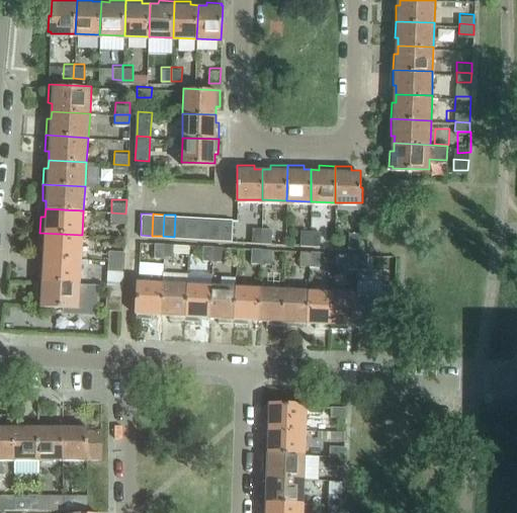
[(186,237),(187,216),(175,215),(174,237),(186,237)]
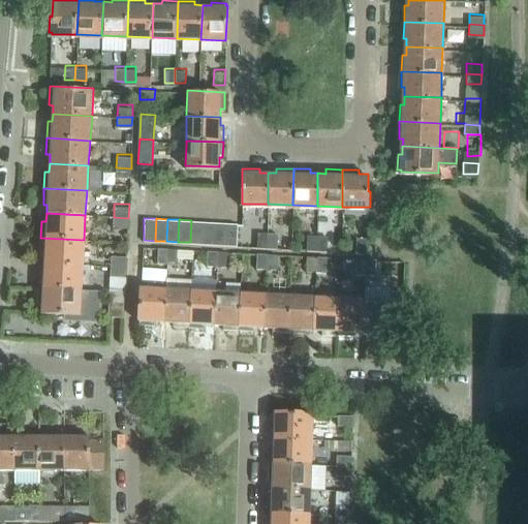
[(202,243),(203,220),(191,220),(190,242),(202,243)]
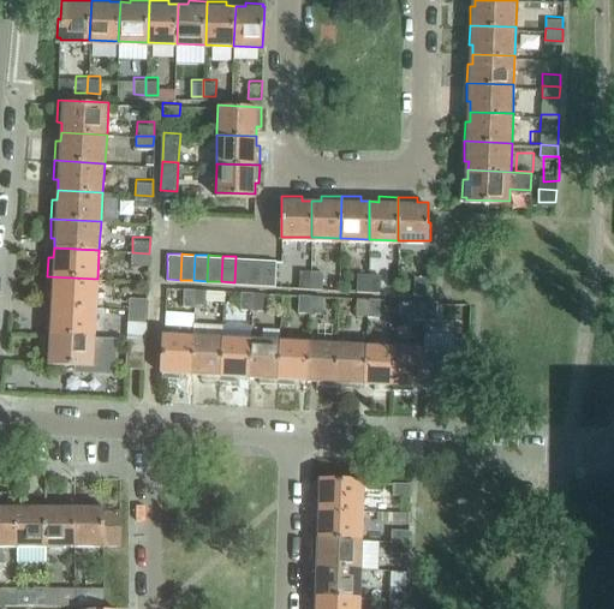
[(248,282),(249,257),(236,256),(234,282),(248,282)]
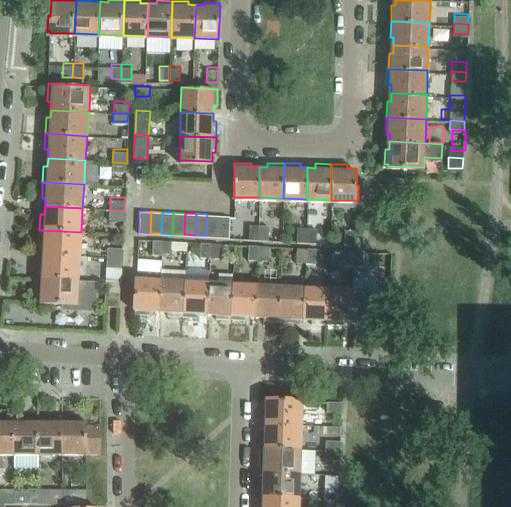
[(218,236),(218,214),(207,214),(206,235),(218,236)]
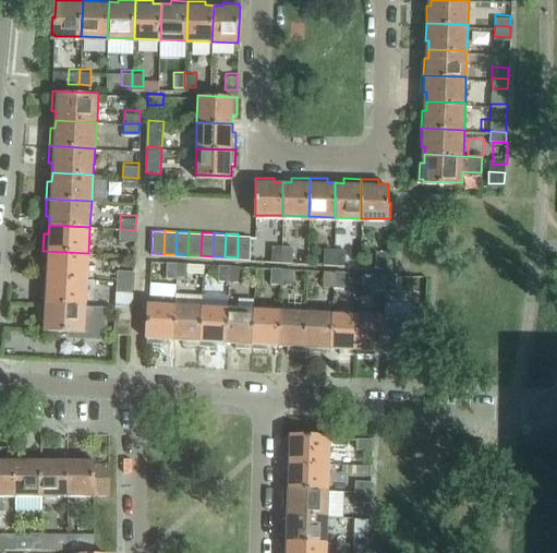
[(251,233),(238,233),(238,257),(250,257),(251,233)]
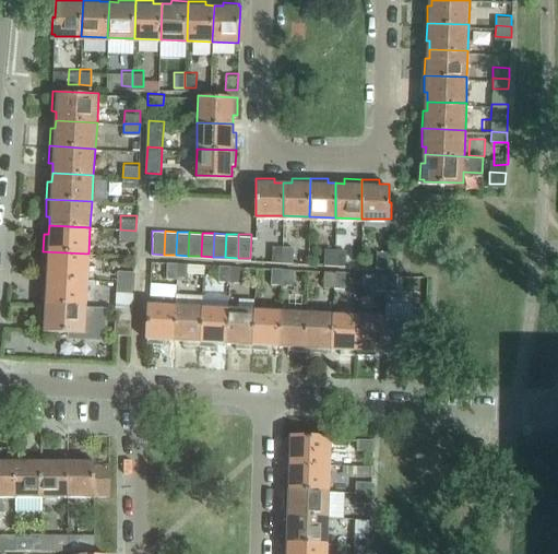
[(282,259),(282,244),(272,243),(271,258),(282,259)]
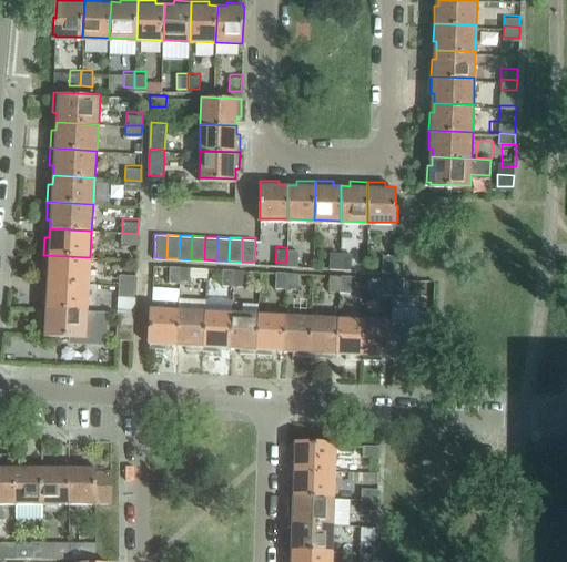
[(299,247),(286,247),(286,263),(297,263),(299,247)]
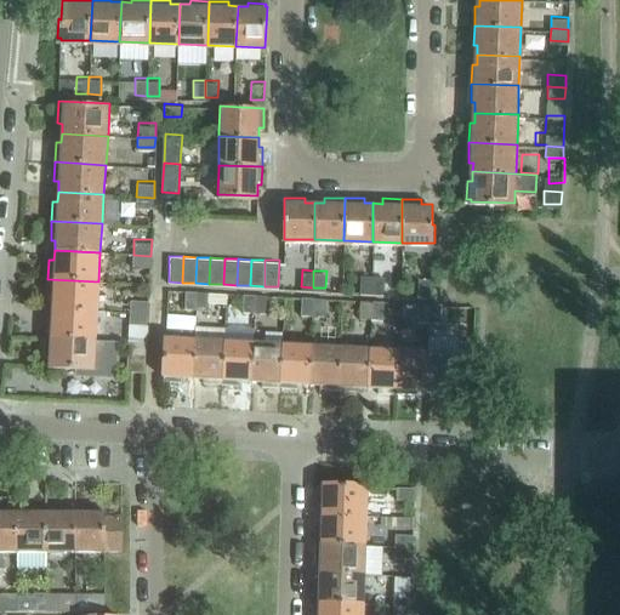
[(373,291),(373,273),(359,273),(359,291),(373,291)]
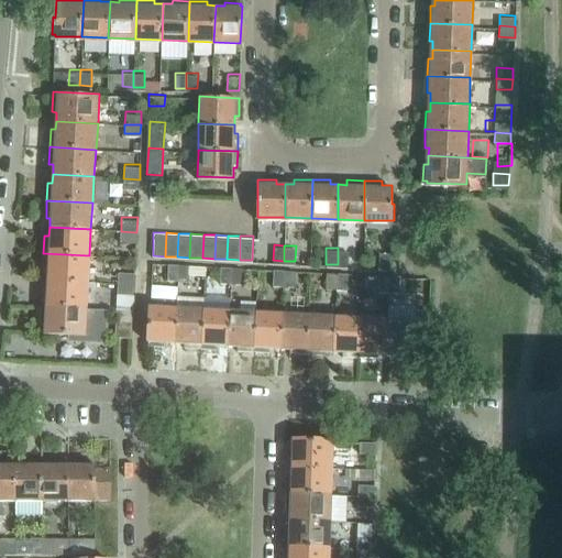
[(348,249),(338,248),(338,264),(348,265),(348,249)]
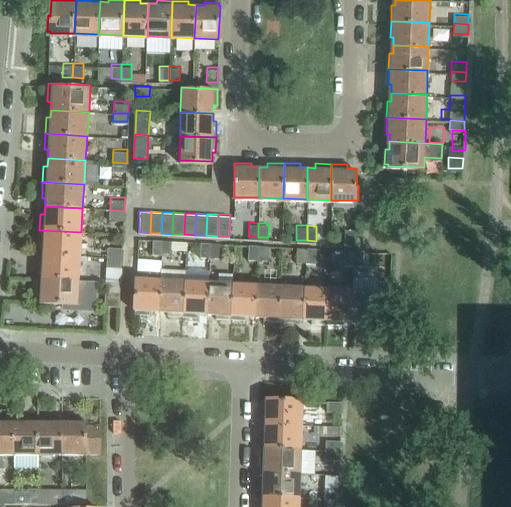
[(354,242),(354,227),(345,227),(344,242),(354,242)]
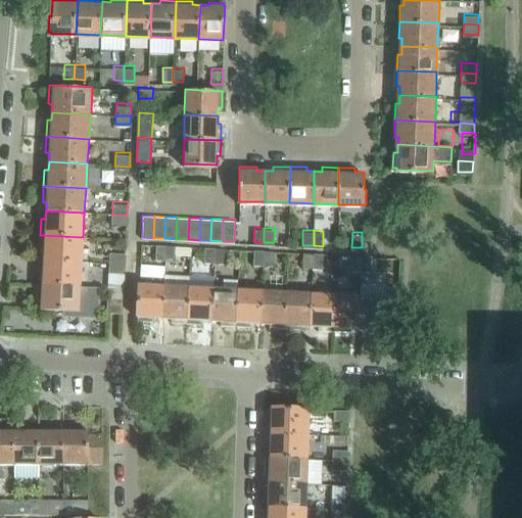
[(81,262),(83,237),(40,235),(39,250),(44,251),(43,260),(81,262)]
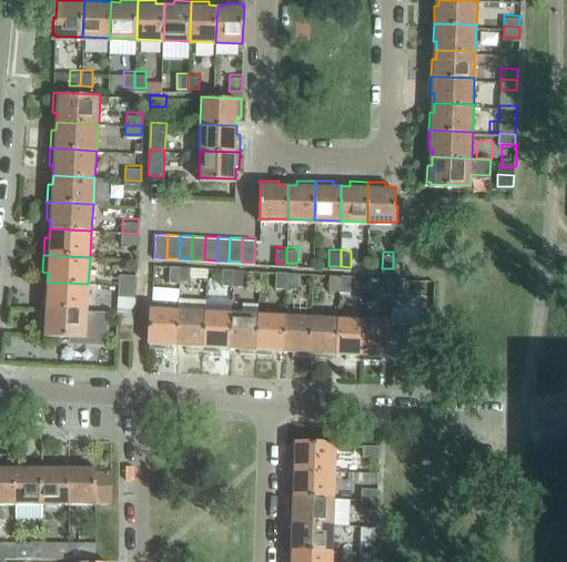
[(179,282),(180,266),(169,265),(169,282),(179,282)]
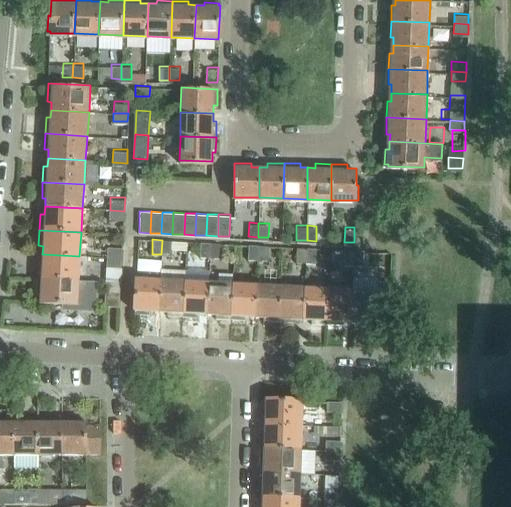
[(171,254),(172,240),(162,240),(161,254),(171,254)]
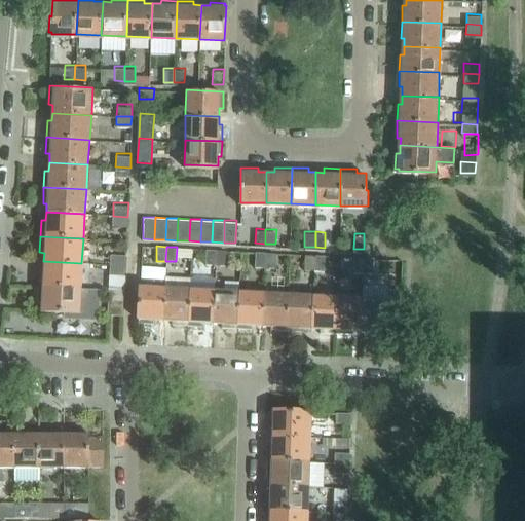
[(216,263),(217,249),(205,248),(204,263),(216,263)]
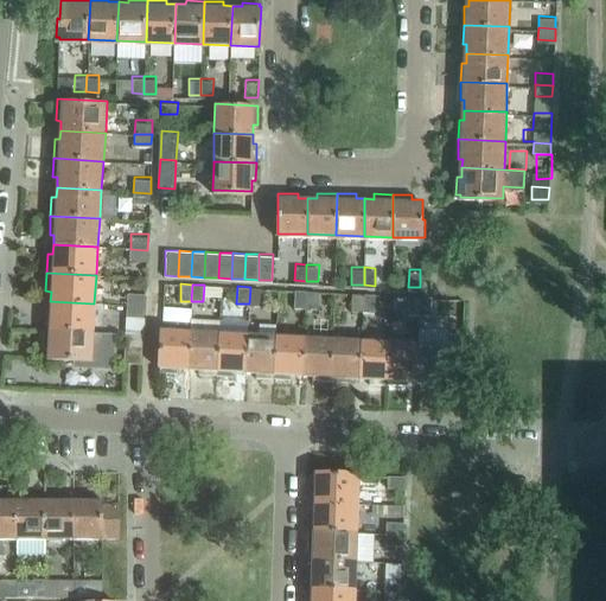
[(261,305),(262,287),(250,287),(249,304),(261,305)]
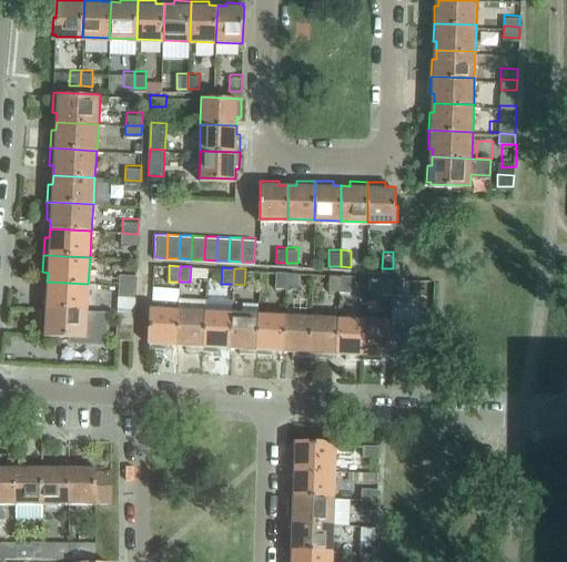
[(286,287),(287,271),(275,271),(274,286),(286,287)]
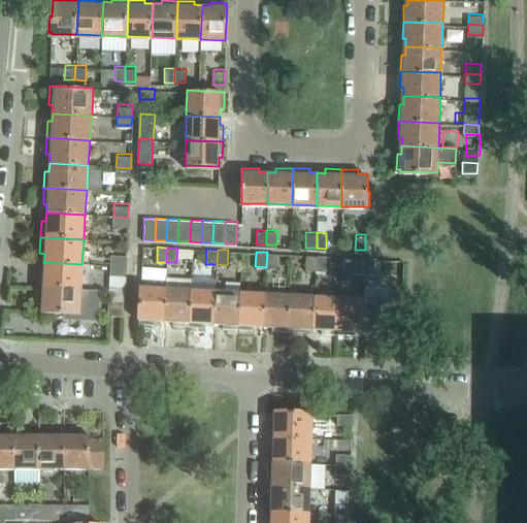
[(275,267),(276,253),(267,252),(266,267),(275,267)]
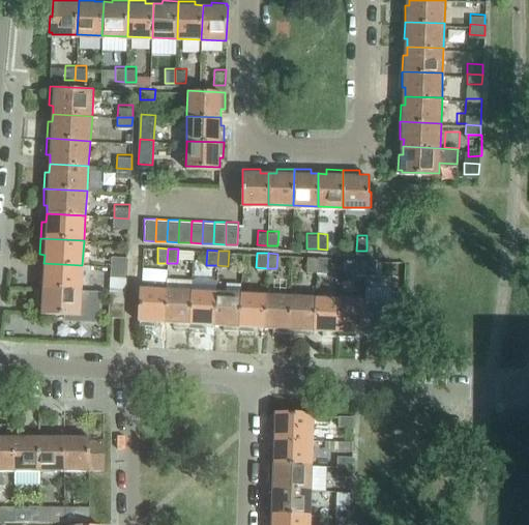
[(126,268),(126,255),(112,254),(111,267),(126,268)]
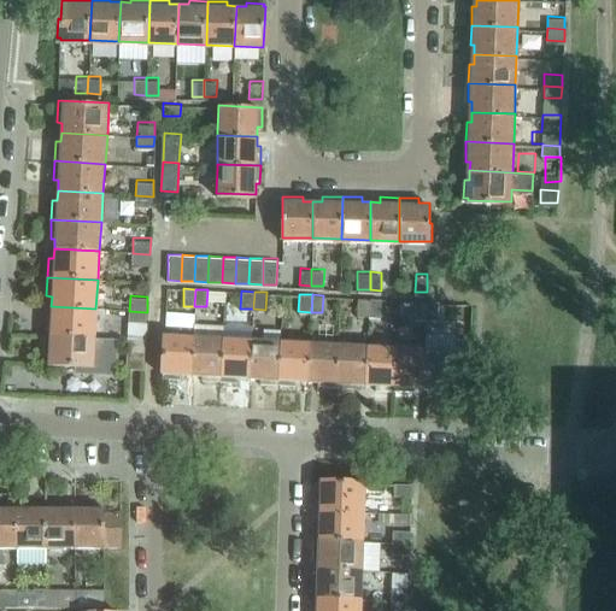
[(369,315),(370,298),(357,297),(356,315),(369,315)]
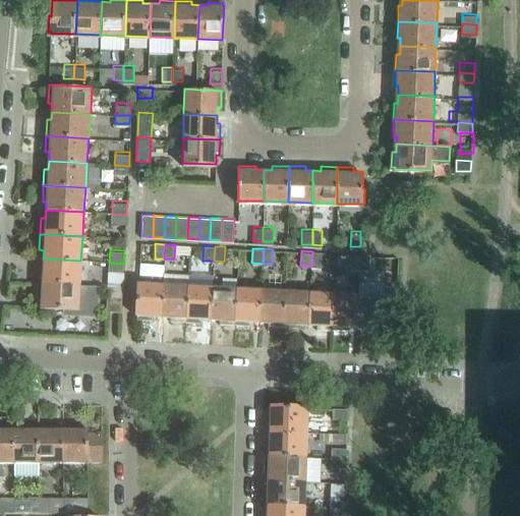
[(321,267),(322,251),(312,251),(311,266),(321,267)]
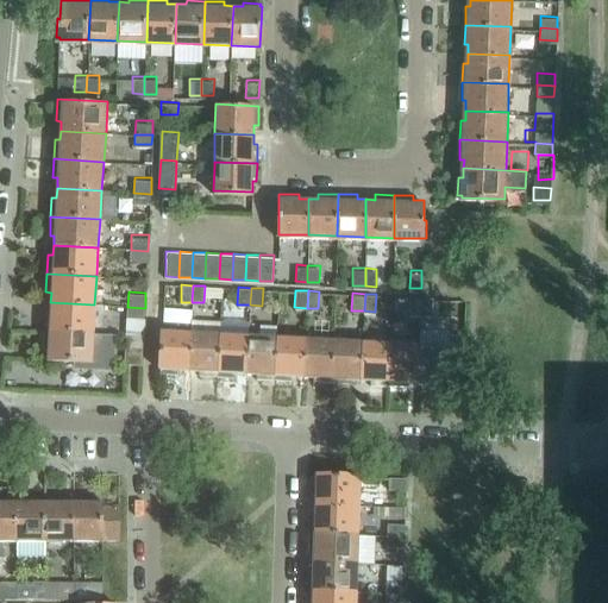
[(421,314),(422,296),(409,296),(408,313),(421,314)]
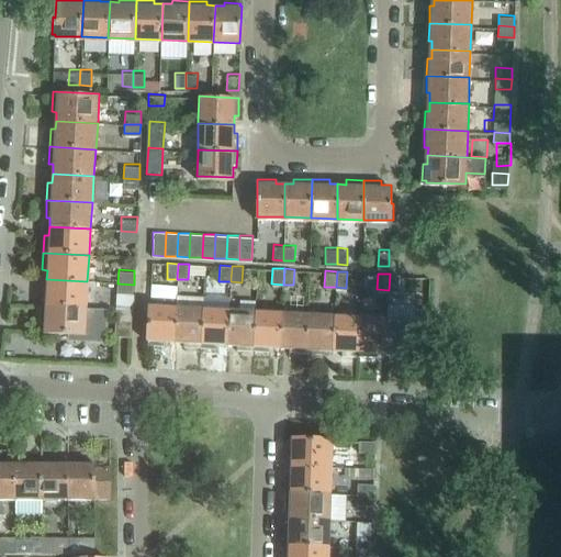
[(400,290),(400,275),(390,274),(389,290),(400,290)]
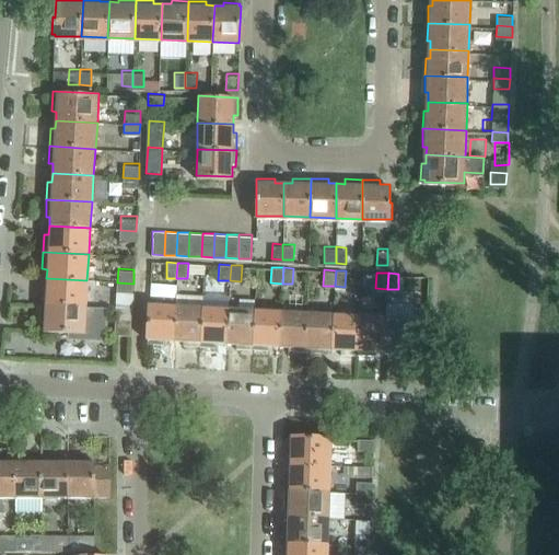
[(85,305),(86,280),(46,278),(46,287),(41,287),(39,303),(85,305)]
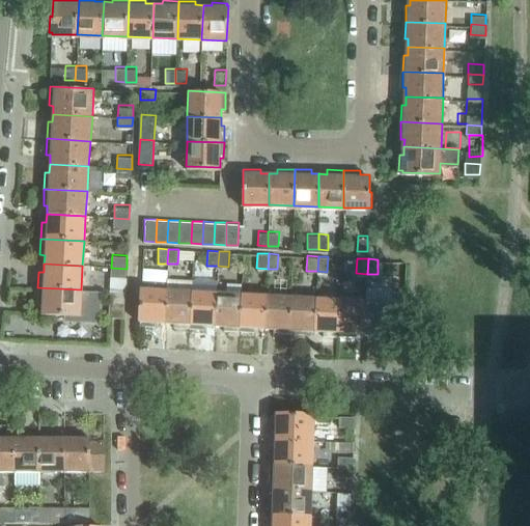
[(164,321),(166,287),(140,285),(138,323),(156,324),(156,321),(164,321)]
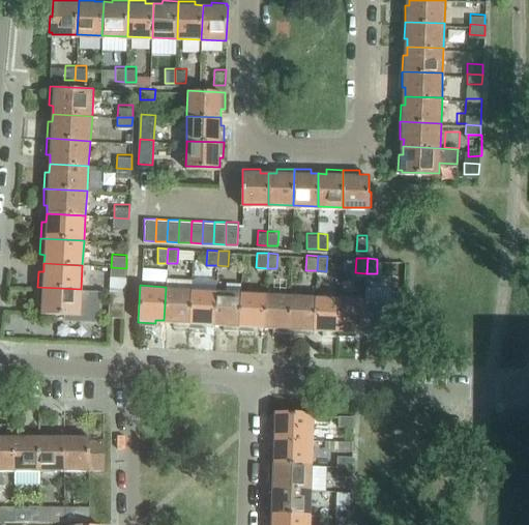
[(80,301),(81,289),(37,287),(36,302),(41,303),(40,312),(65,313),(65,316),(79,317),(79,313),(80,313),(80,312),(91,313),(92,302),(80,301)]
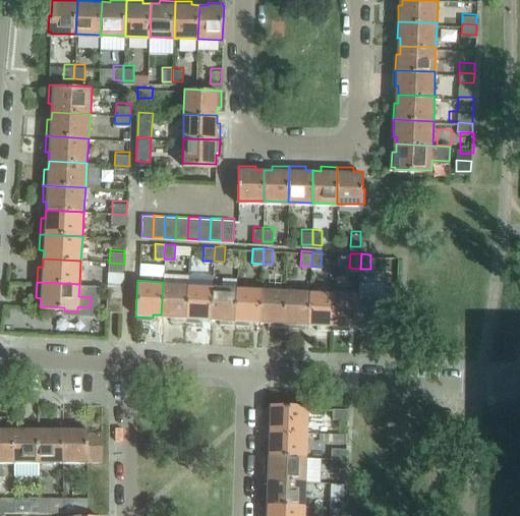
[(185,320),(187,283),(163,282),(161,314),(169,314),(169,320),(185,320)]
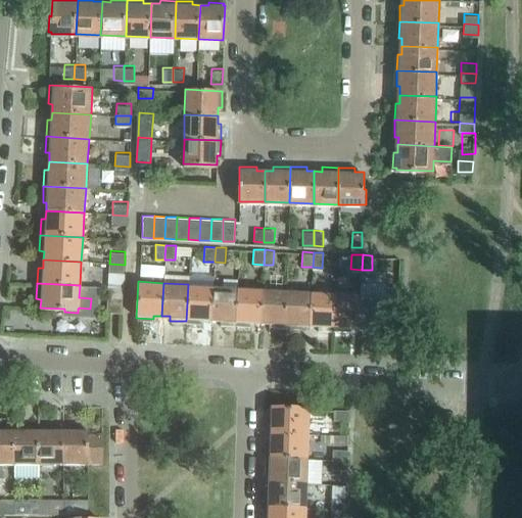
[(211,319),(212,286),(188,284),(186,321),(202,322),(203,318),(211,319)]
